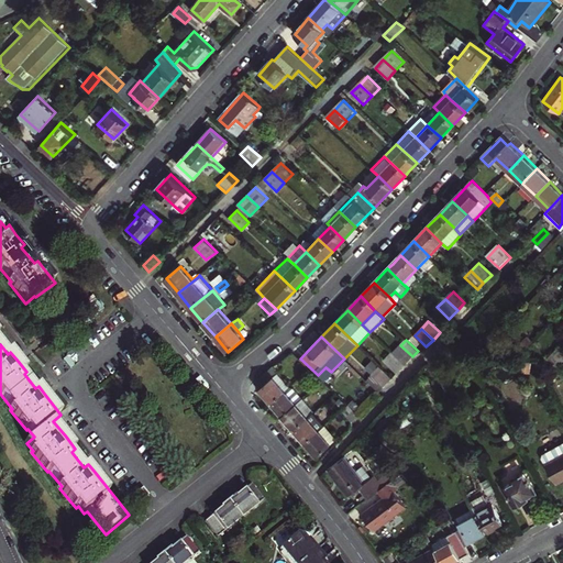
[(412,356),(400,345),(393,354),(405,365),(412,356)]
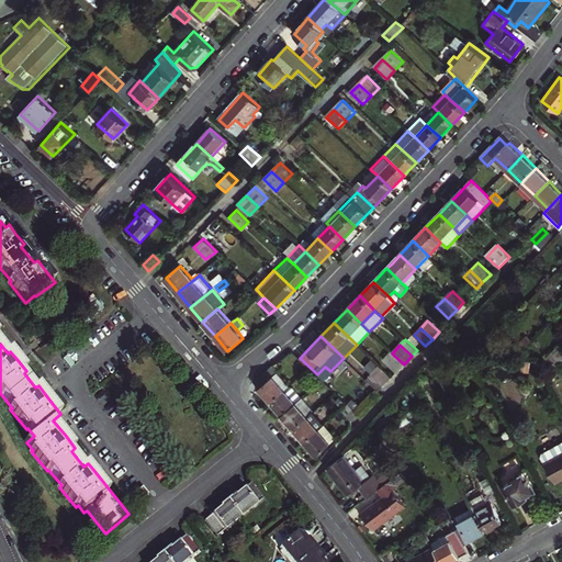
[(561,352),(557,348),(544,361),(555,362),(561,355),(561,352)]
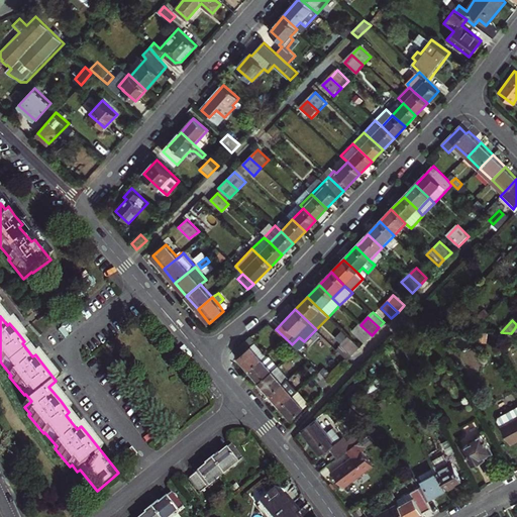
[(360,325),(353,332),(365,343),(372,335),(360,325)]
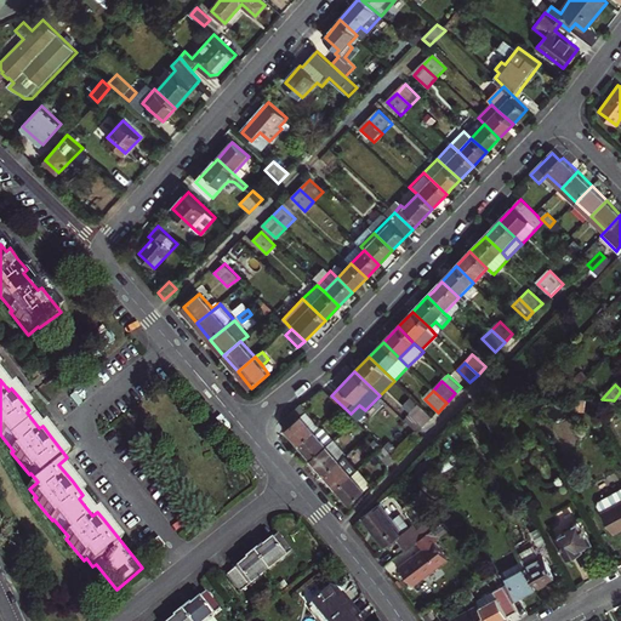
[(280,421),(280,422),(300,444),(319,426),(302,405),(283,420),(280,421)]
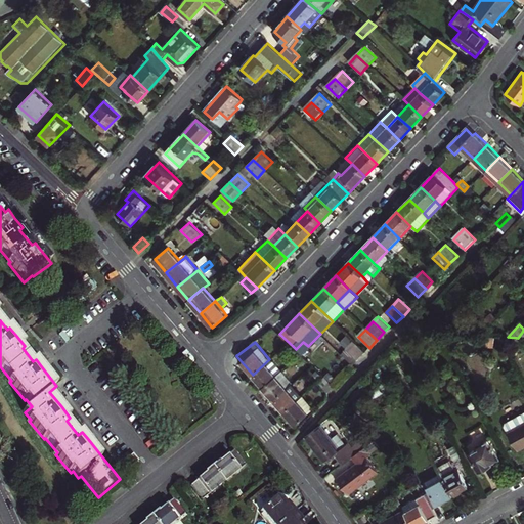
[(303,342),(296,349),(301,353),(308,346),(303,342)]
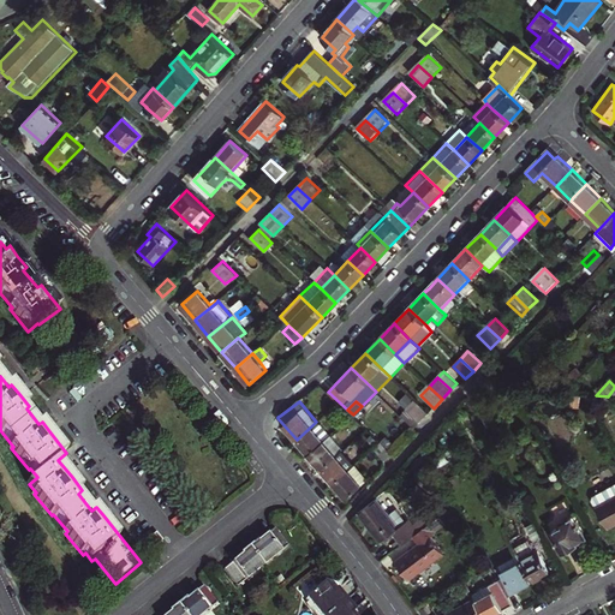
[(419,423),(429,413),(415,401),(406,410),(419,423)]
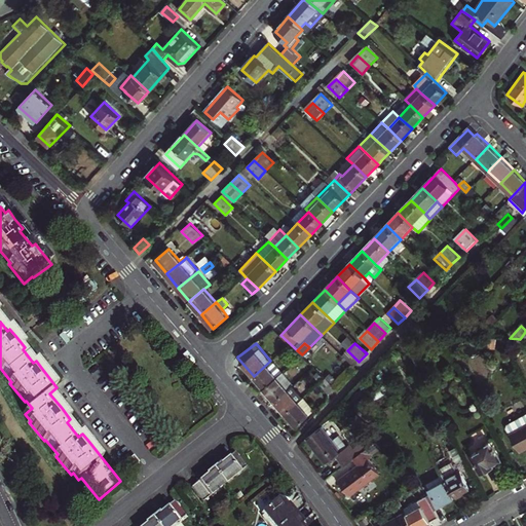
[(347,350),(343,355),(354,366),(359,362),(347,350)]
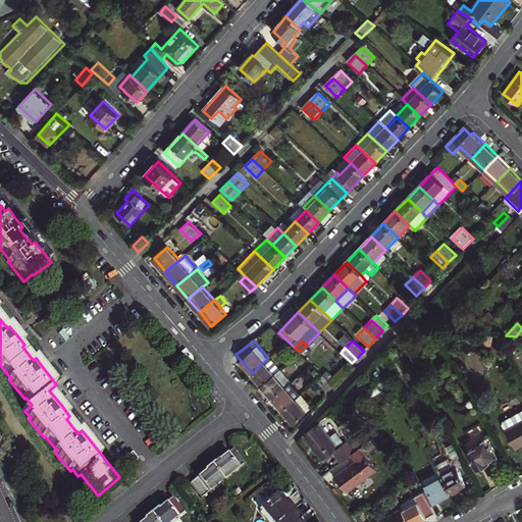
[(273,359),(268,358),(252,373),(262,385),(281,369),(273,359)]
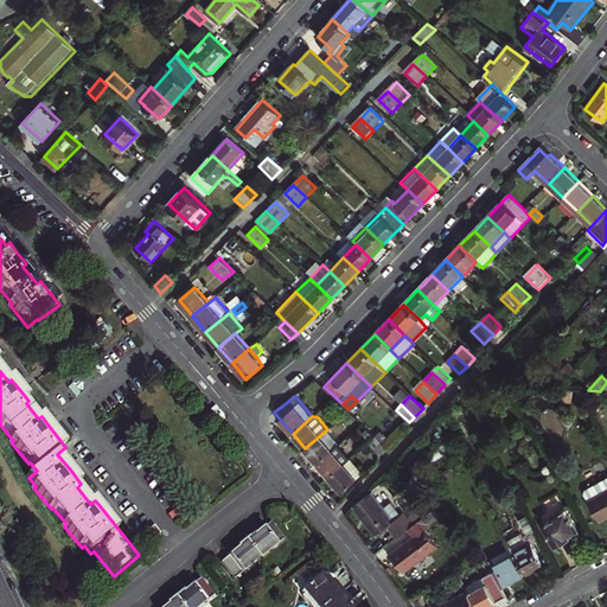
[(339,443),(327,429),(305,448),(317,462),(338,445),(339,443)]
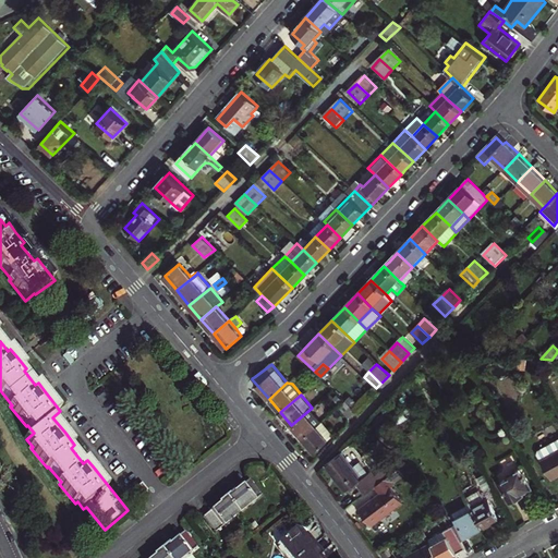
[(350,420),(358,412),(347,402),(339,409),(350,420)]
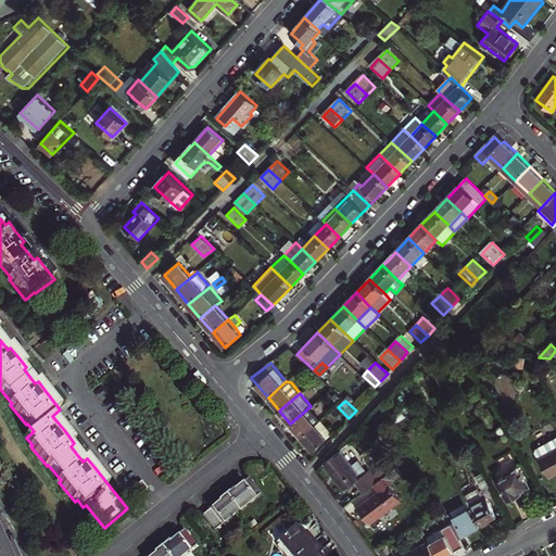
[(413,405),(405,409),(409,416),(416,413),(413,405)]
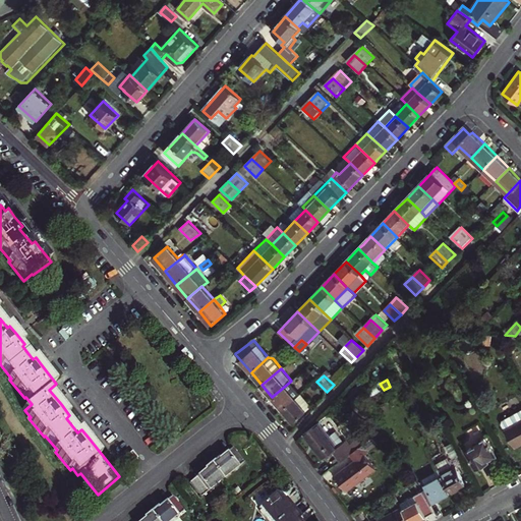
[(282,409),(300,394),(290,382),(272,397),(282,409)]
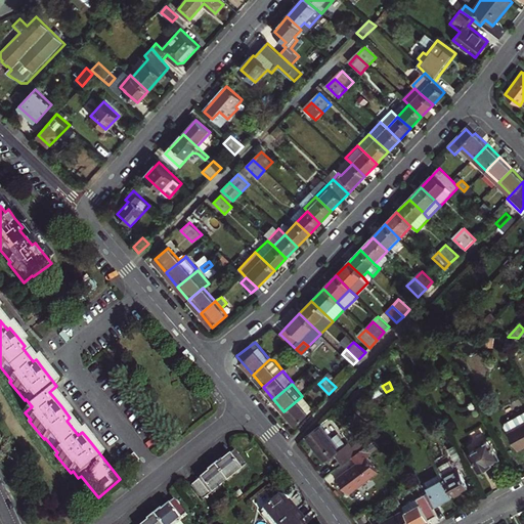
[(302,396),(284,411),(295,425),(313,408),(302,396)]
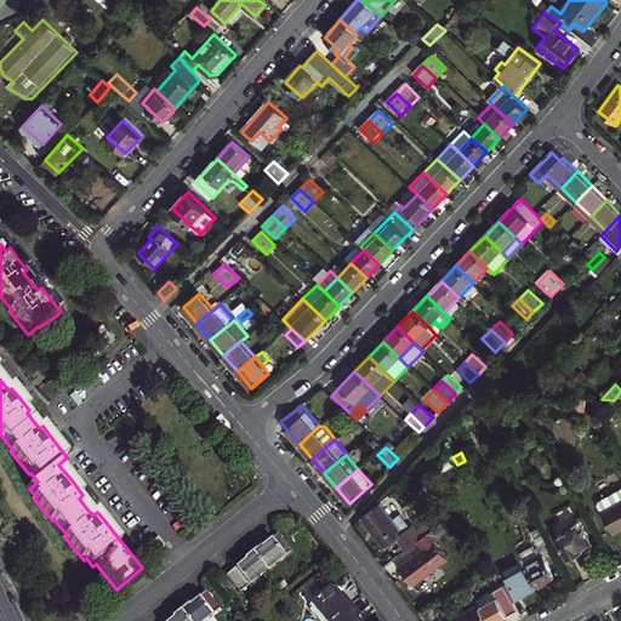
[(620,489),(607,497),(604,496),(598,501),(598,507),(599,513),(602,512),(614,534),(620,529),(620,489)]
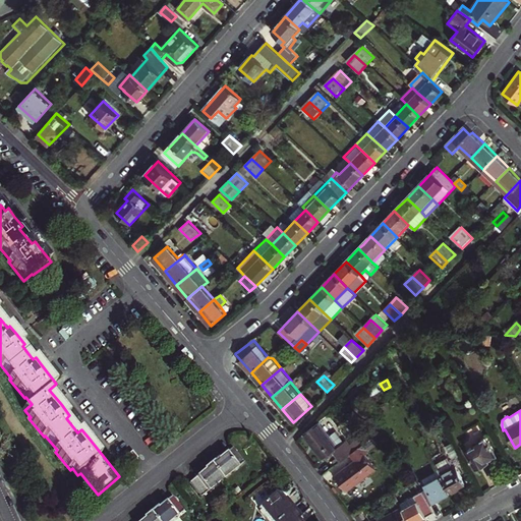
[(357,433),(339,447),(320,422),(304,435),(323,459),(334,451),(341,461),(351,454),(364,444),(357,433)]
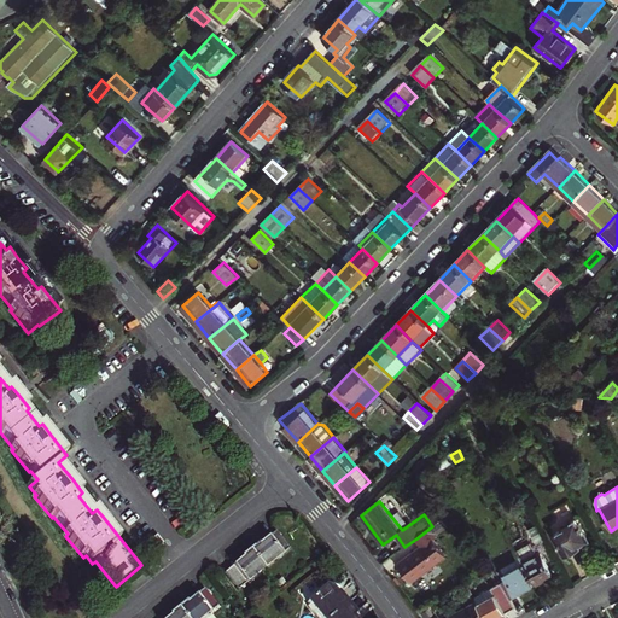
[(589,542),(573,514),(549,528),(565,557),(579,549),(578,548),(589,542)]
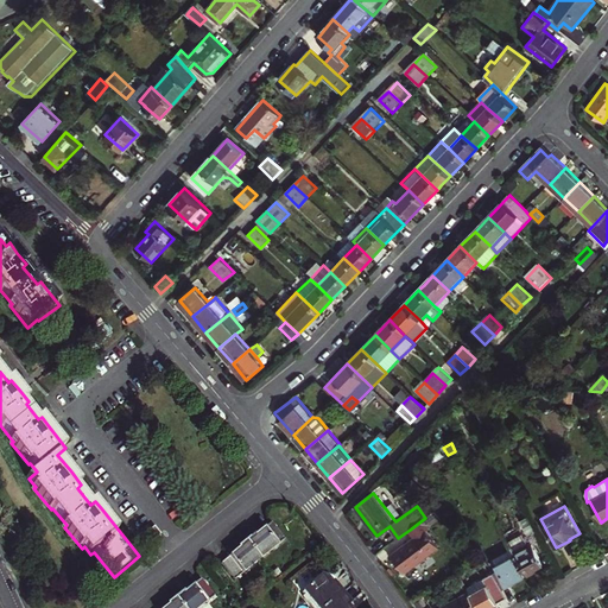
[(396,563),(398,563),(405,572),(439,546),(426,529),(442,517),(436,510),(425,518),(410,530),(415,537),(392,555),(396,559),(393,561),(396,563)]
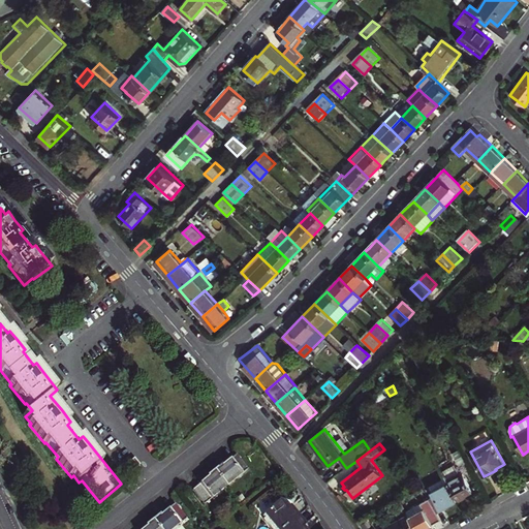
[(439,464),(447,477),(459,499),(473,491),(462,469),(459,470),(458,469),(467,464),(459,448),(445,455),(447,459),(439,464)]
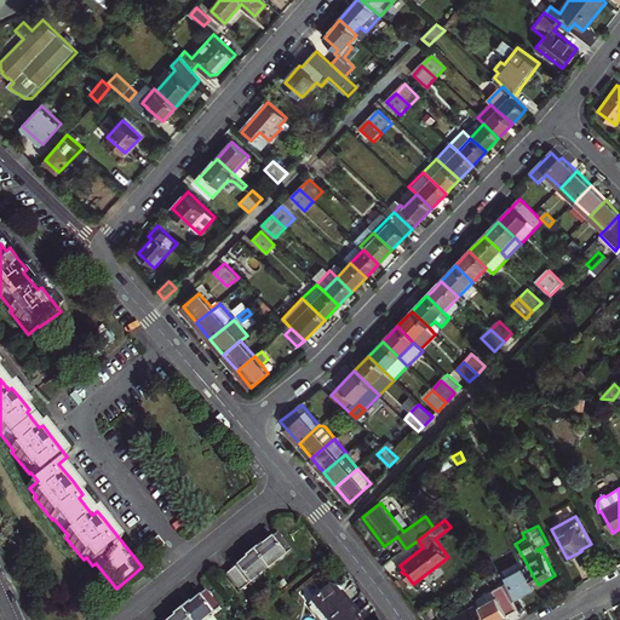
[(251,551),(265,569),(291,550),(277,533),(260,546),(259,545),(251,551)]
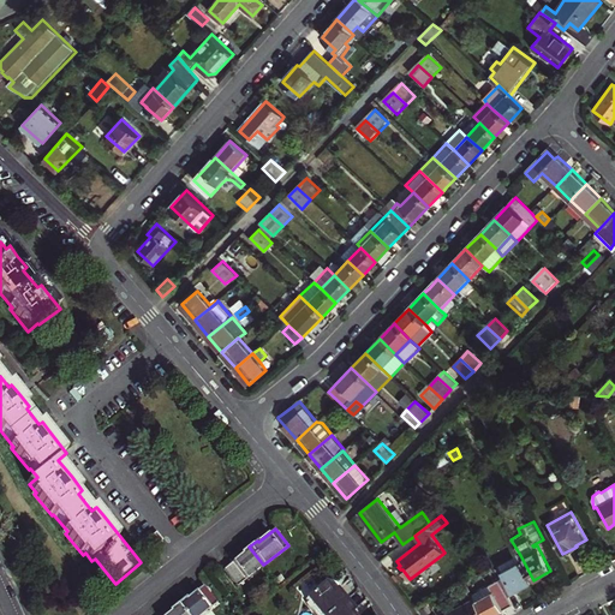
[(160,533),(147,544),(153,551),(166,541),(160,533)]
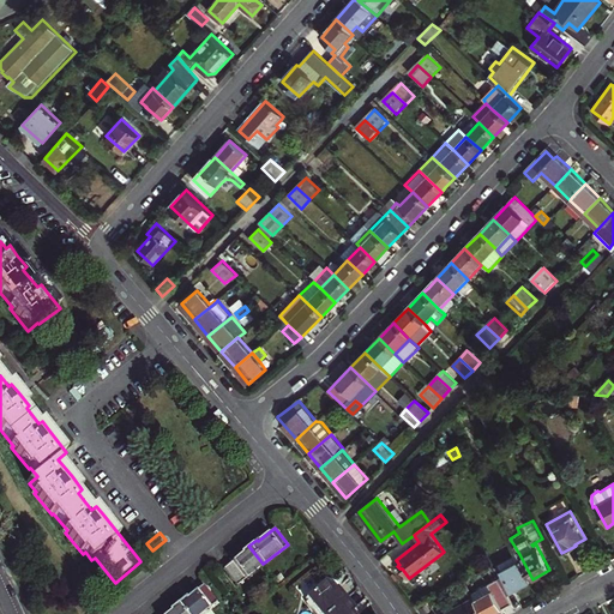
[(241,552),(242,554),(226,567),(239,584),(263,564),(248,546),(241,552)]
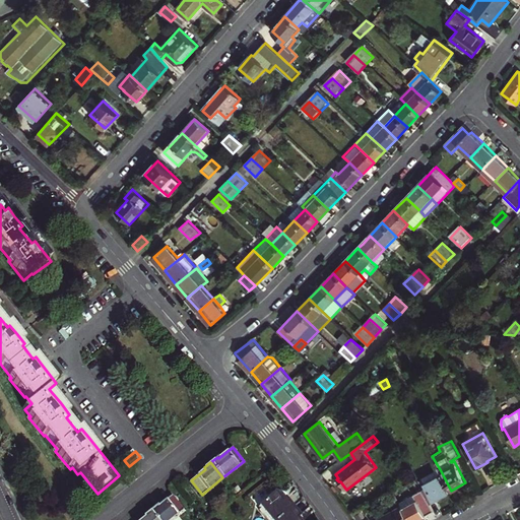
[(429,486),(421,491),(426,498),(430,505),(436,501),(435,499),(451,491),(440,469),(424,478),(429,486)]
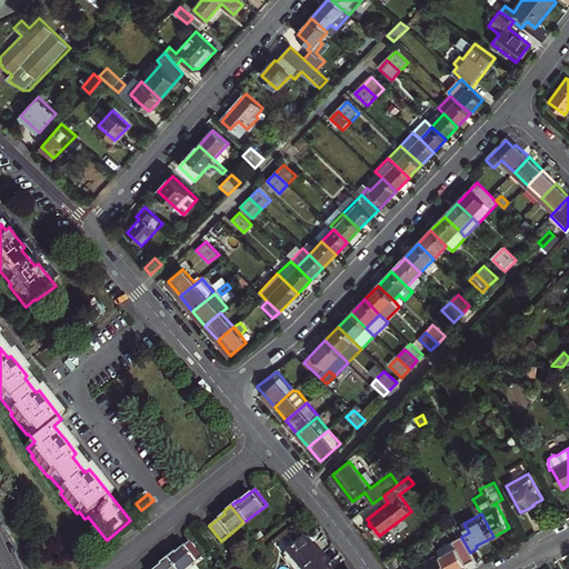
[(261,532),(255,537),(259,542),(266,538),(261,532)]
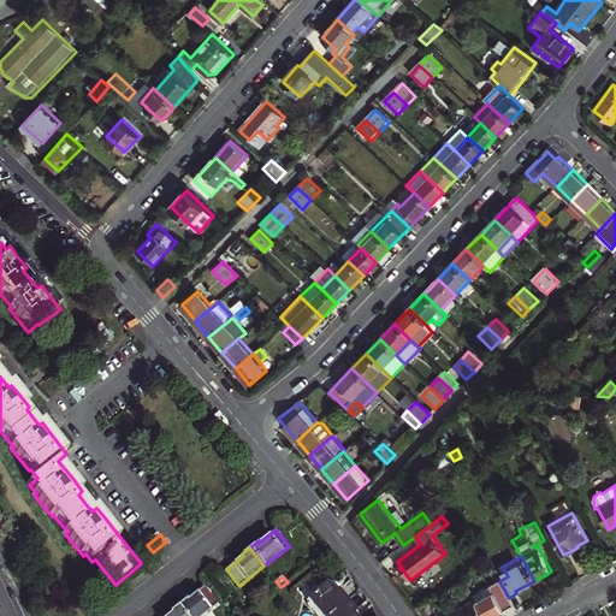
[(270,586),(276,592),(280,587),(276,581),(270,586)]
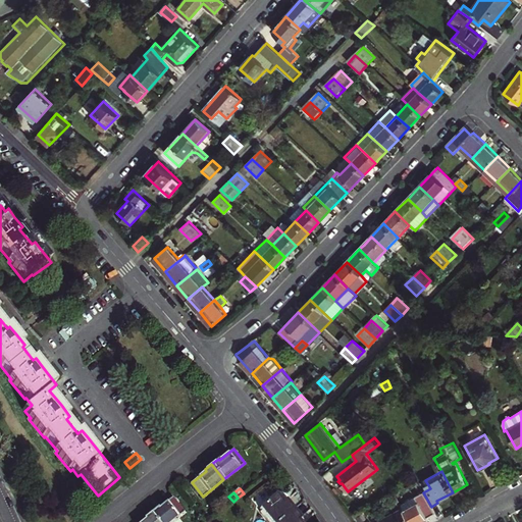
[(260,509),(270,521),(279,521),(294,511),(285,502),(283,504),(275,496),(260,509)]
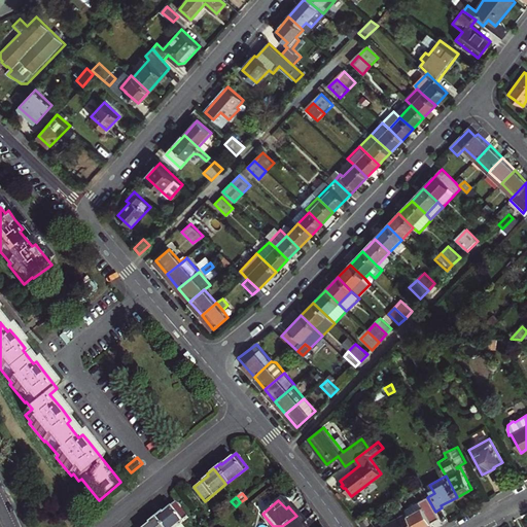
[(152,518),(159,526),(172,526),(185,517),(174,502),(160,514),(159,513),(152,518)]
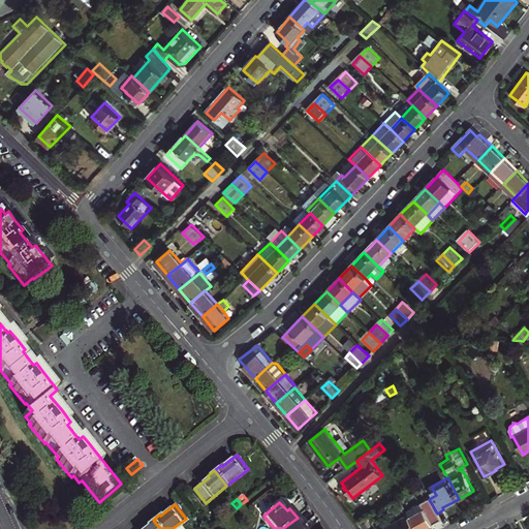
[(424,508),(422,504),(407,512),(408,515),(409,517),(424,508)]
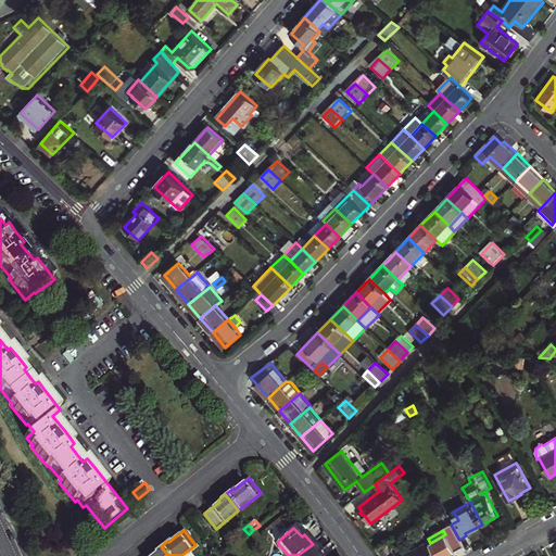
[(445,534),(430,543),(437,555),(447,555),(464,547),(459,540),(455,532),(446,536),(445,534)]
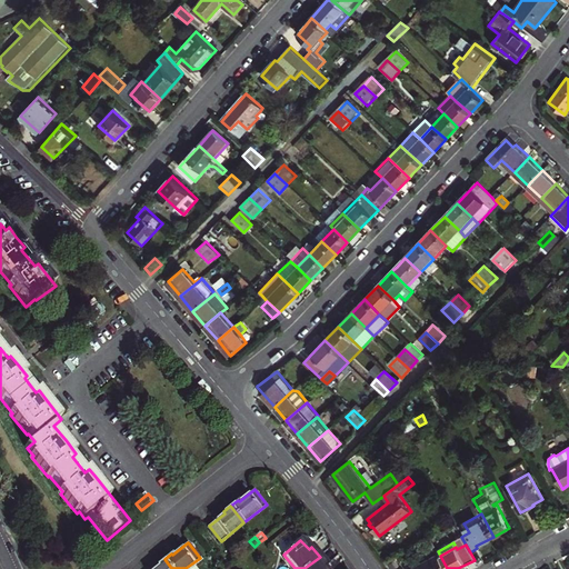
[(447,568),(440,556),(439,553),(410,568),(447,568)]
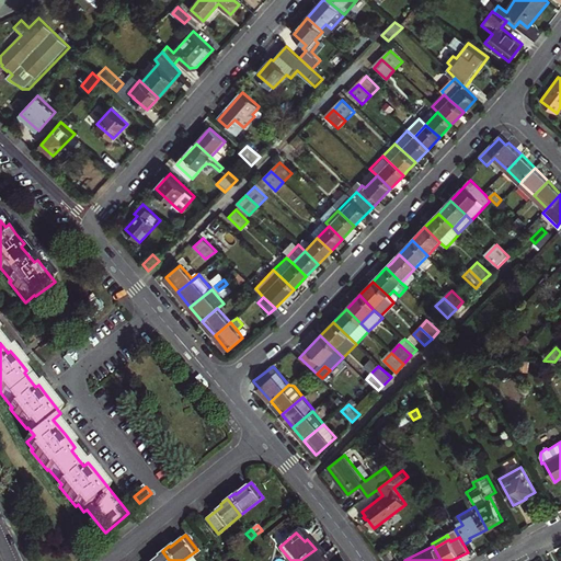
[(320,560),(323,559),(316,549),(300,560),(320,560)]
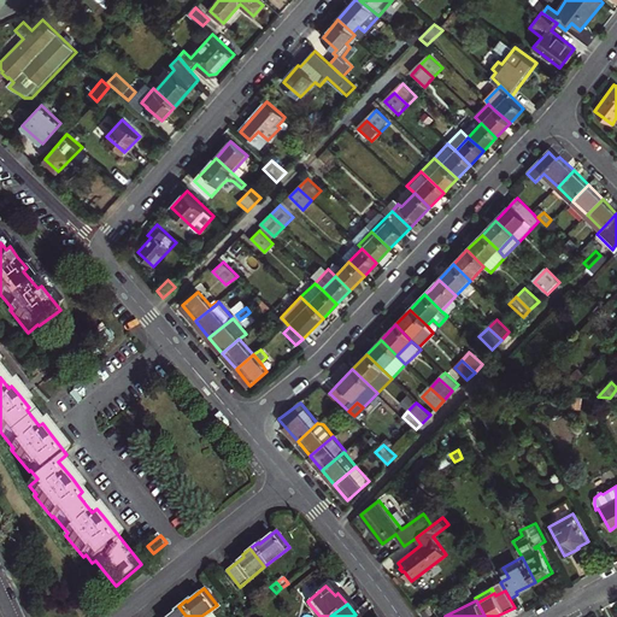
[(170,612),(171,615),(168,616),(186,616),(178,606),(170,612)]
